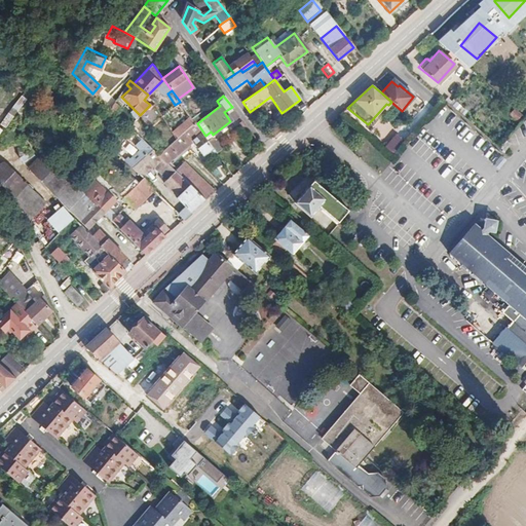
[(113,112),(121,102),(116,97),(108,107),(113,112)]
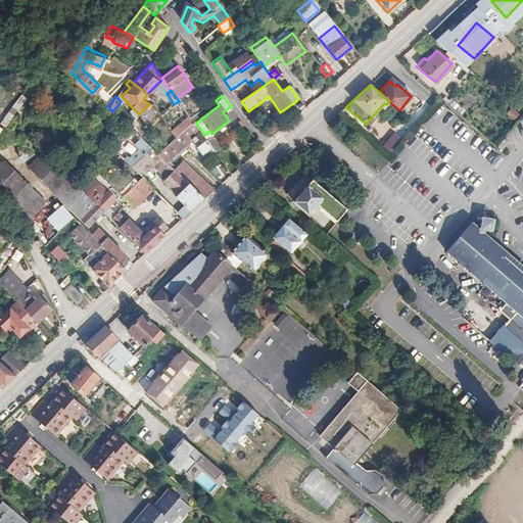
[(362,129),(366,124),(345,107),(340,111),(362,129)]
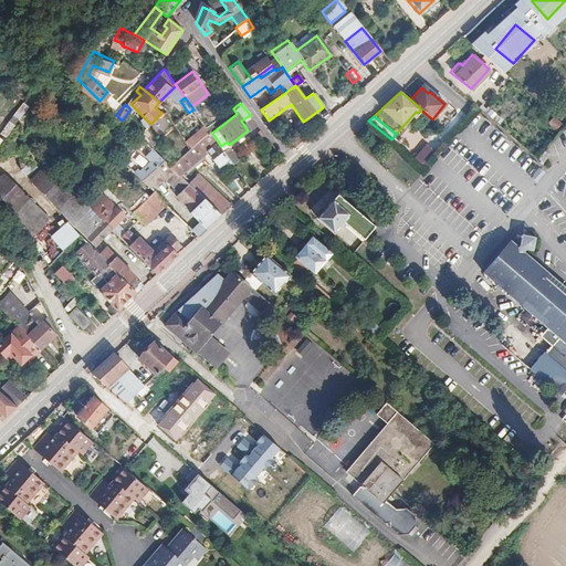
[(4,122),(0,127),(0,136),(2,138),(10,125),(4,122)]
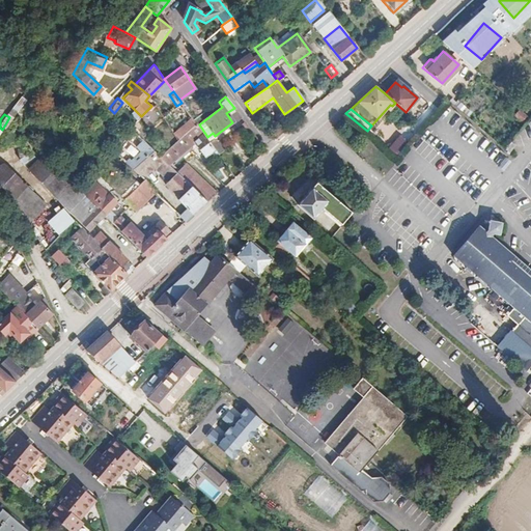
[(215,157),(218,155),(208,140),(196,123),(186,134),(193,142),(196,141),(206,156),(212,152),(215,157)]
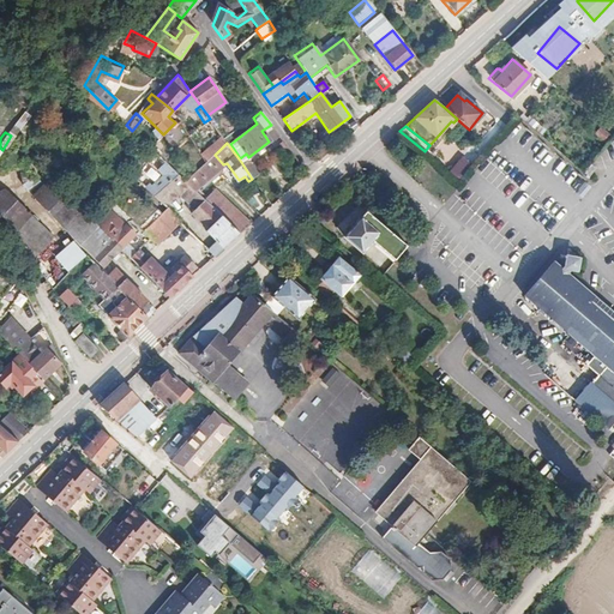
[(214,173),(218,167),(222,169),(223,166),(223,164),(215,155),(208,163),(187,184),(198,193),(216,175),(214,173)]
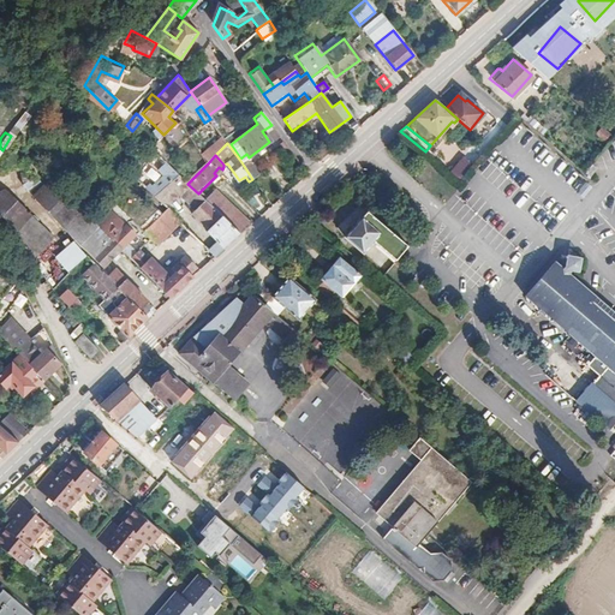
[(458,179),(470,163),(461,156),(448,172),(458,179)]
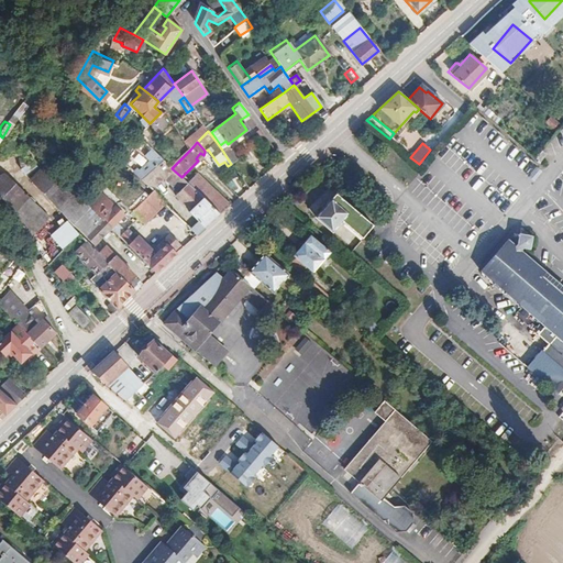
[(228,144),(221,148),(231,164),(238,158),(228,144)]
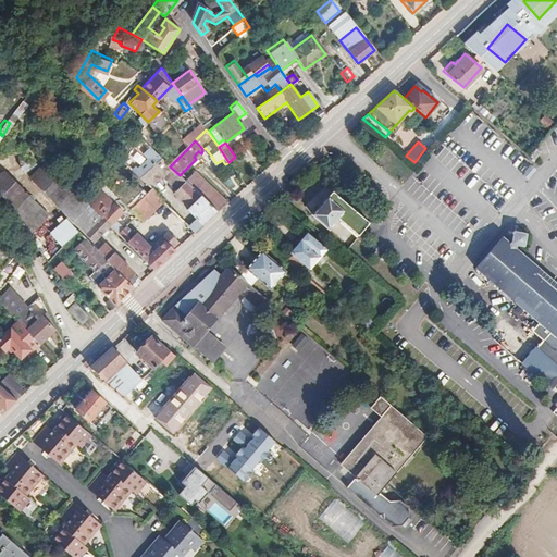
[(537,144),(531,151),(535,155),(542,148),(537,144)]
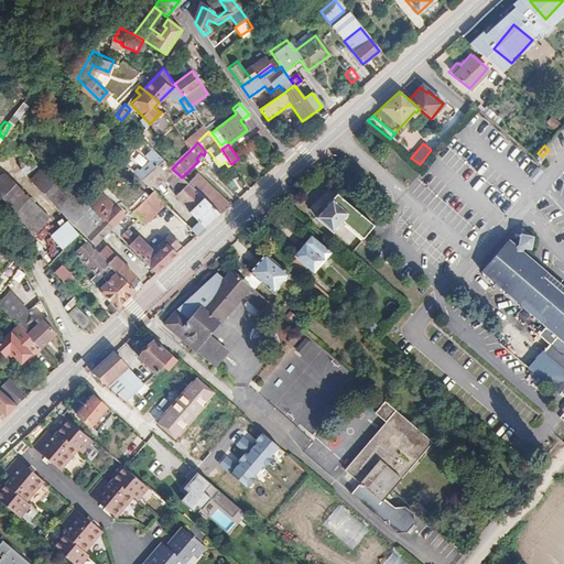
[(143,176),(154,164),(161,159),(149,147),(130,164),(143,176)]
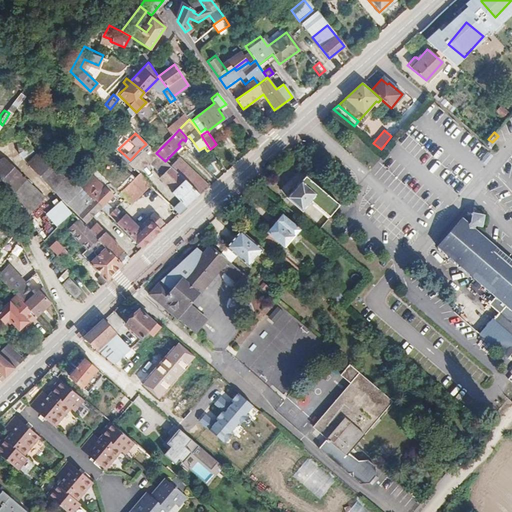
[(140,149),(163,171),(169,165),(165,161),(156,153),(146,144),(140,149)]
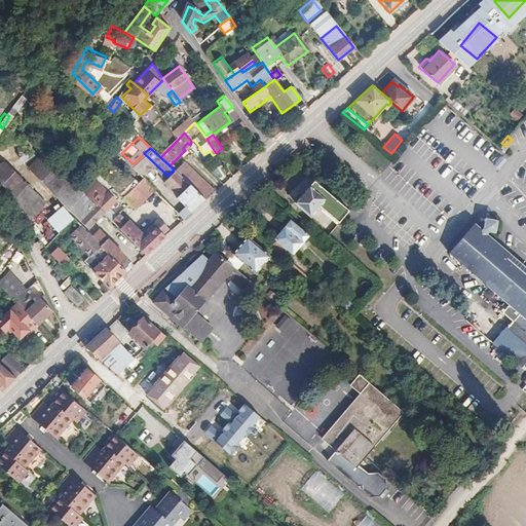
[(41,153),(27,167),(37,178),(46,168),(53,176),(45,185),(67,207),(67,208),(87,228),(103,213),(68,179),(41,153)]
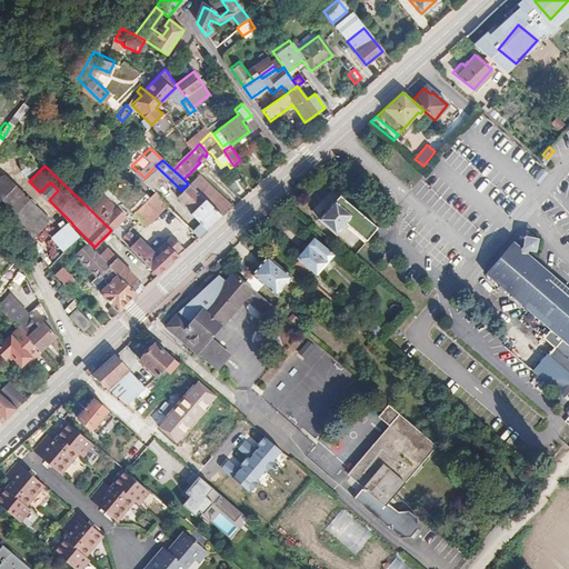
[(539,185),(547,173),(541,169),(533,180),(539,185)]
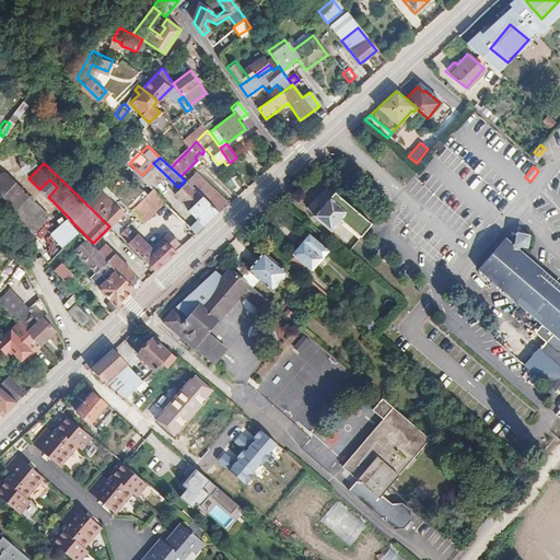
[(186,182),(190,186),(199,177),(195,173),(186,182)]
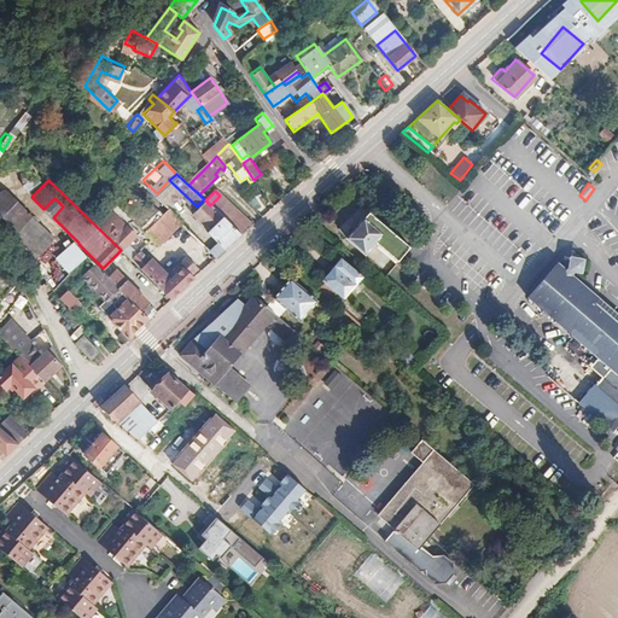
[(0,214),(7,221),(9,223),(17,229),(28,216),(1,192),(0,193),(0,214)]
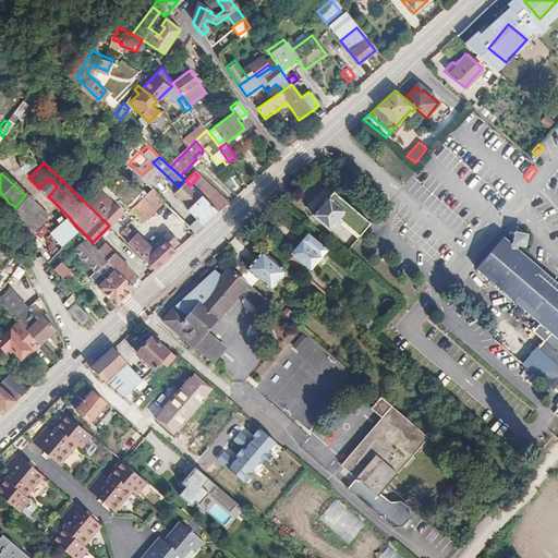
[(72,190),(109,226),(121,211),(113,204),(111,205),(95,189),(99,184),(88,173),(72,190)]
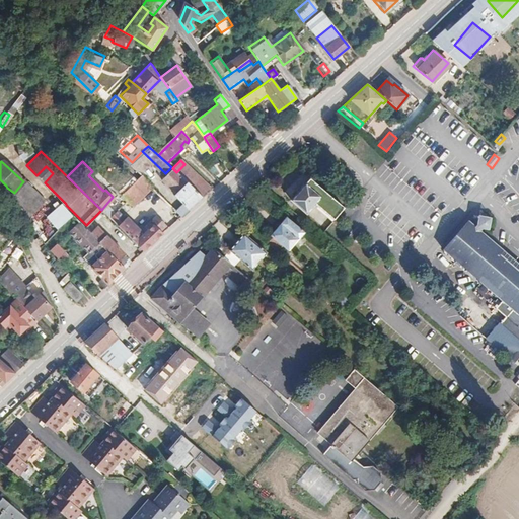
[(176,172),(193,188),(201,196),(209,188),(200,179),(184,164),(176,172)]
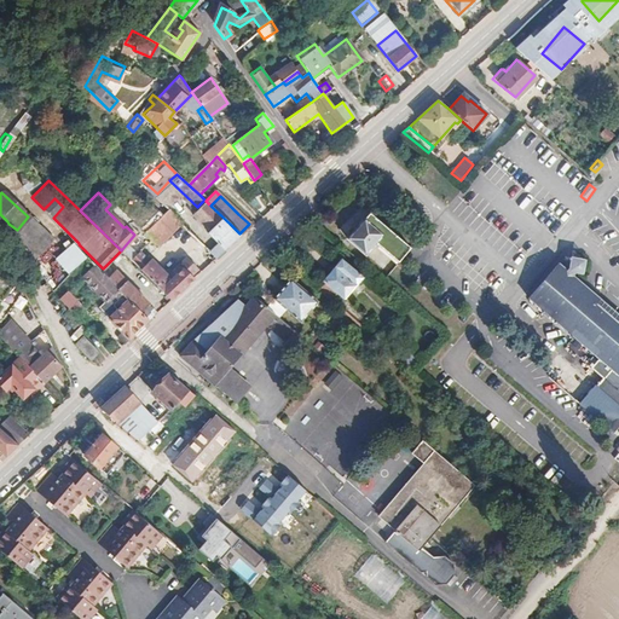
[(44,209),(53,218),(63,207),(55,198),(44,209)]
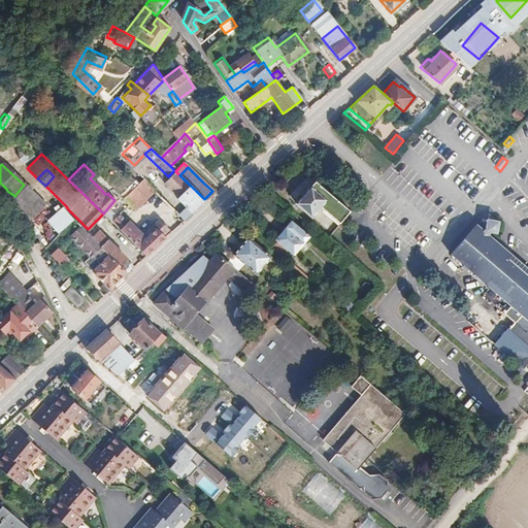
[(175,171),(174,170),(168,176),(163,183),(178,197),(177,198),(192,212),(205,200),(204,199),(196,191),(179,175),(175,171)]
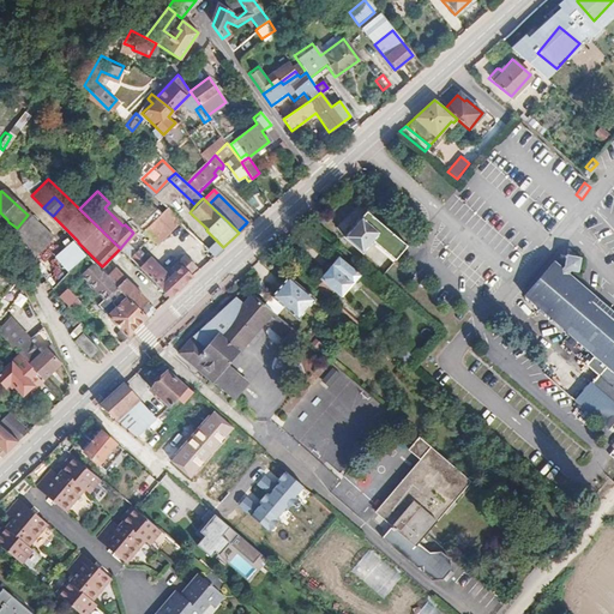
[(155,206),(174,224),(179,220),(160,202),(155,206)]
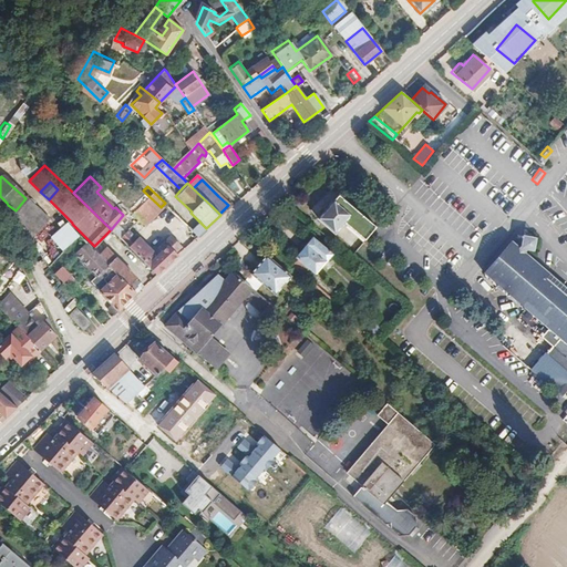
[(156,212),(161,207),(143,191),(127,207),(146,225),(157,213),(156,212)]
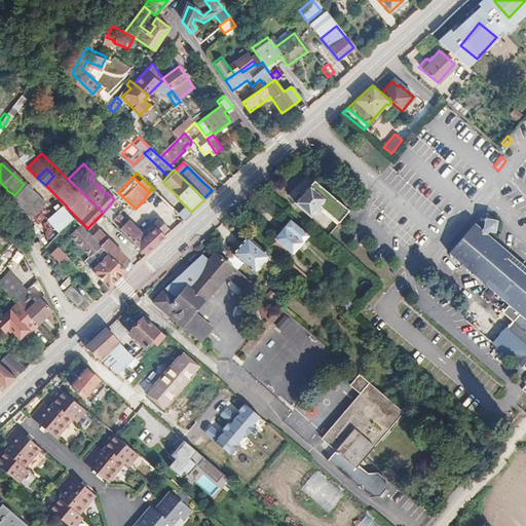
[(348,211),(313,181),(294,203),(310,218),(320,208),(338,223),(348,211)]
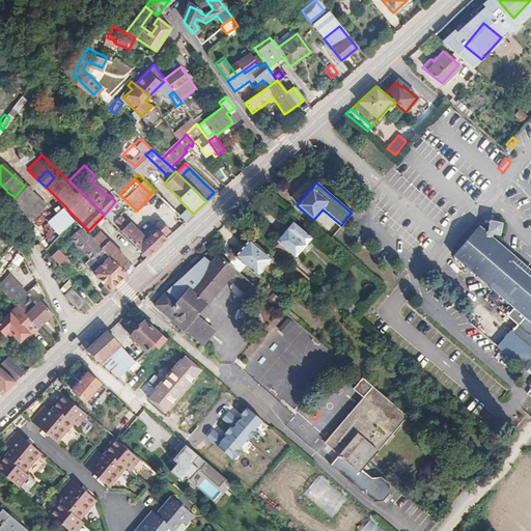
[(45,205),(24,186),(15,197),(30,222),(45,205)]
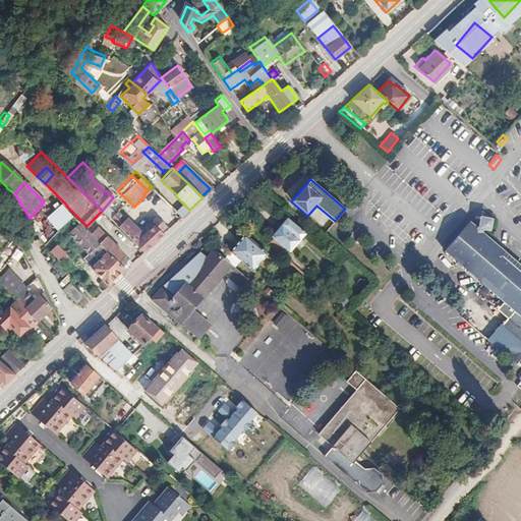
[(43,215),(56,228),(69,214),(56,200),(43,215)]
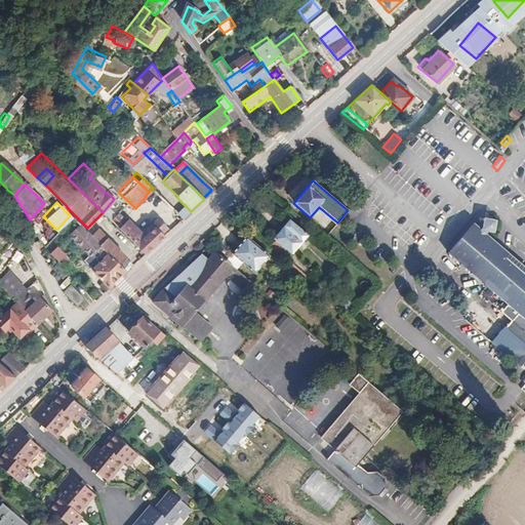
[(125,223),(117,214),(111,220),(145,254),(164,235),(162,232),(167,227),(158,218),(153,224),(152,223),(147,227),(149,229),(147,231),(145,229),(140,230),(139,231),(128,219),(125,223)]
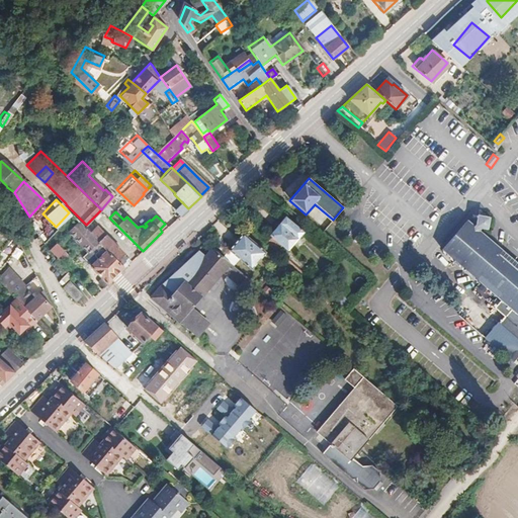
[(473,224),(471,226),(478,231),(480,228),(486,229),(488,218),(476,214),(473,224)]
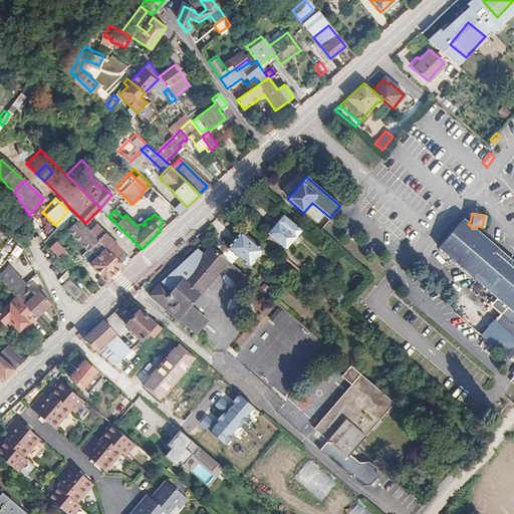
[(284,216),(278,223),(275,227),(269,233),(280,243),(286,247),(301,230),(284,216)]
